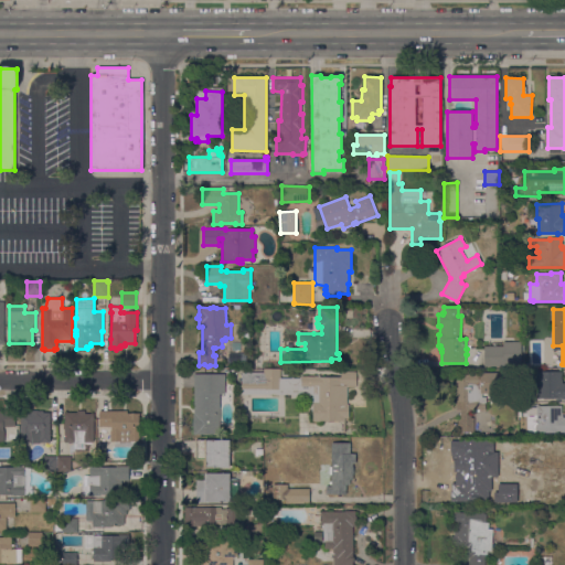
[(483,347),(503,347),(503,342),(521,342),(521,366),(515,366),(515,368),(511,368),(511,366),(483,366),(483,347)]
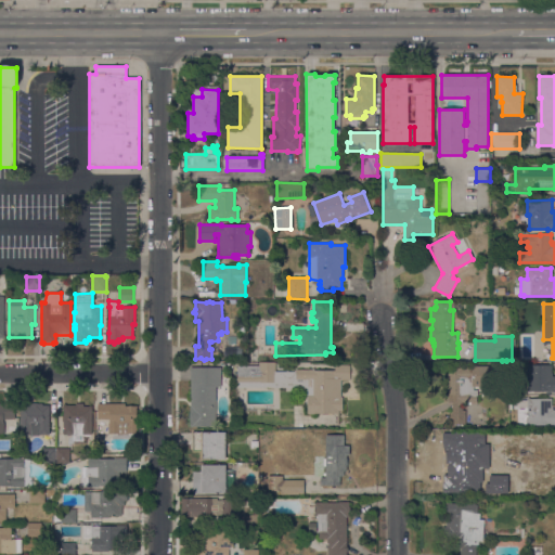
[(259,366),(259,363),(275,363),(275,372),(295,372),(295,370),(313,370),(313,371),(334,371),(334,365),(349,365),(349,381),(340,381),(340,397),(343,397),(343,411),(339,411),(339,414),(314,414),(307,414),(307,404),(306,404),(306,388),(236,387),(237,365),(259,366)]
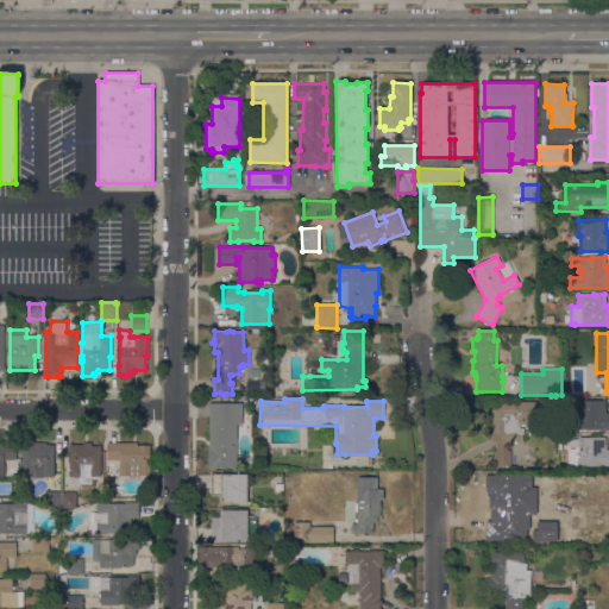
[(604,401),(606,409),(606,413),(608,413),(608,431),(604,431),(604,433),(600,433),(600,429),(567,429),(567,413),(578,413),(578,401),(604,401)]
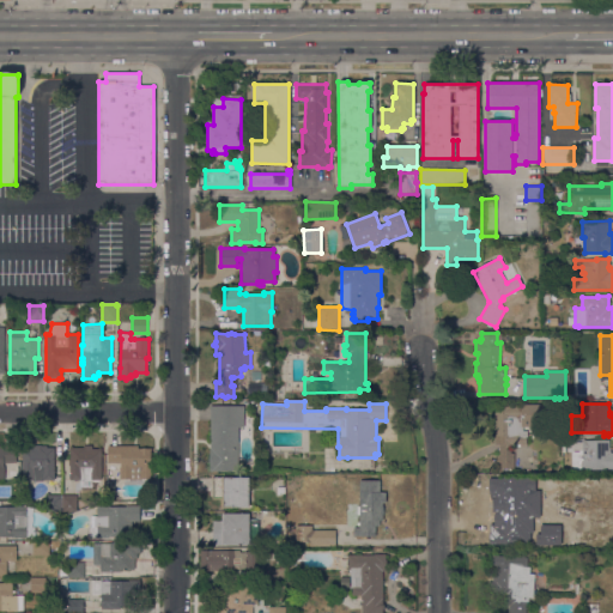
[(496,469),(496,453),(498,453),(499,444),(495,444),(495,438),(493,438),(493,418),(492,418),(492,412),(495,412),(495,407),(509,407),(509,408),(521,408),(521,405),(552,405),(552,428),(522,428),(522,431),(527,431),(527,444),(510,444),(510,449),(514,449),(514,469),(496,469)]
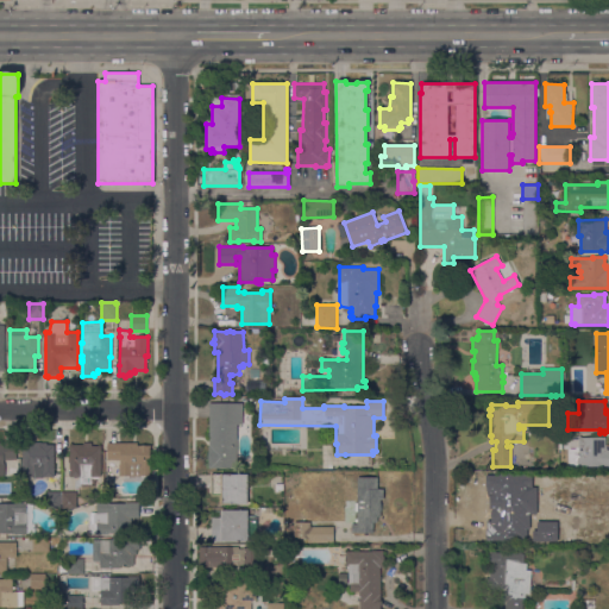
[(243,403),(242,425),(237,425),(237,469),(208,468),(208,403),(243,403)]
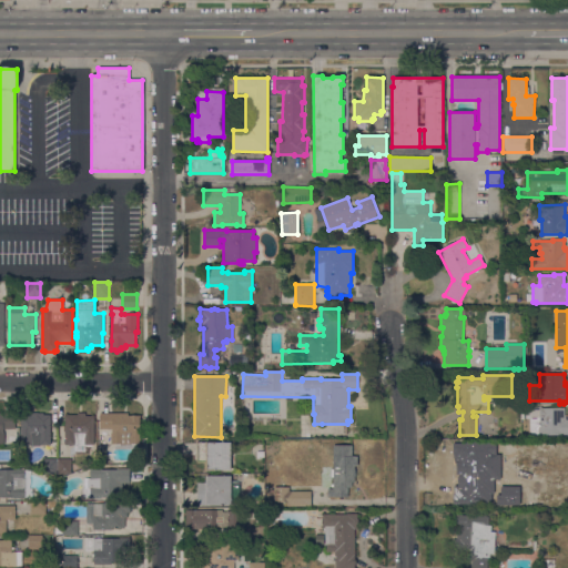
[(529,419),(539,419),(539,407),(541,407),(541,408),(565,408),(565,415),(566,415),(566,419),(567,419),(567,436),(564,436),(564,438),(559,438),(559,435),(540,435),(540,436),(529,436),(529,419)]
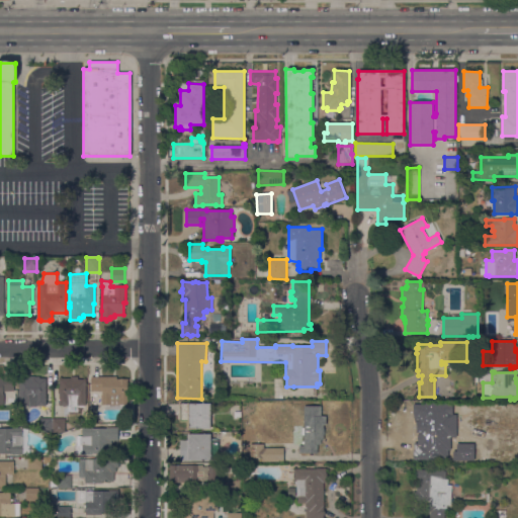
[(3,392),(3,395),(4,395),(4,402),(3,402),(3,406),(0,405),(0,376),(2,376),(2,383),(13,383),(13,392),(3,392)]
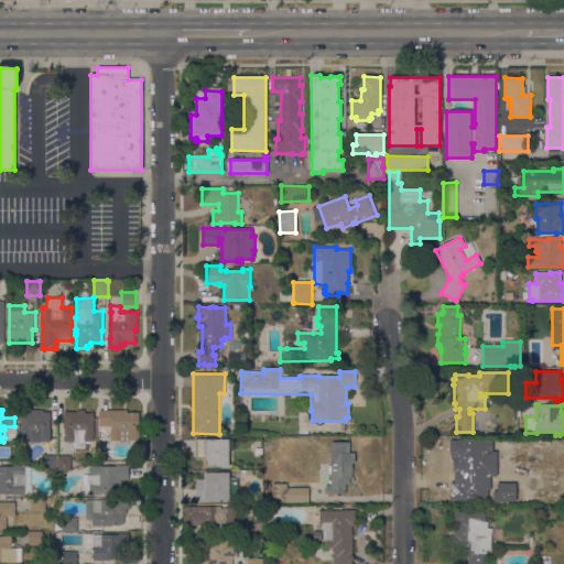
[(50,442),(40,442),(40,443),(30,443),(30,442),(20,442),(20,410),(43,410),(43,412),(50,412),(50,442)]
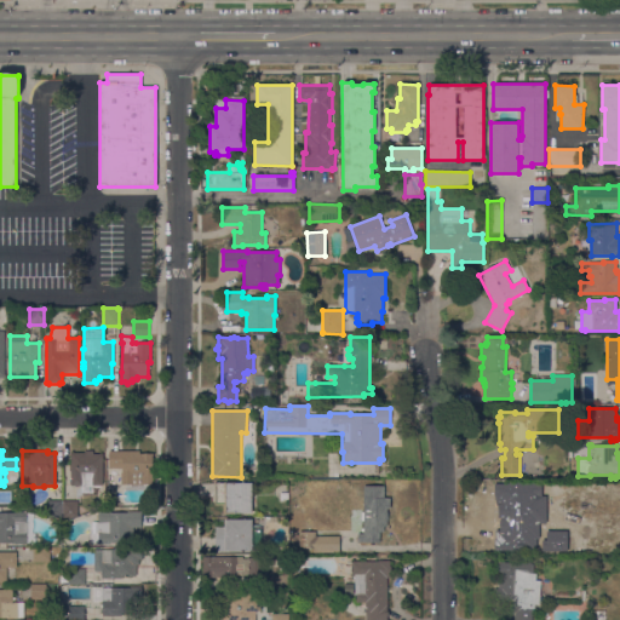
[(102,486),(92,486),(92,493),(81,493),(81,486),(70,486),(70,471),(69,471),(69,465),(70,465),(70,453),(84,453),(84,451),(92,451),(92,454),(103,454),(102,486)]
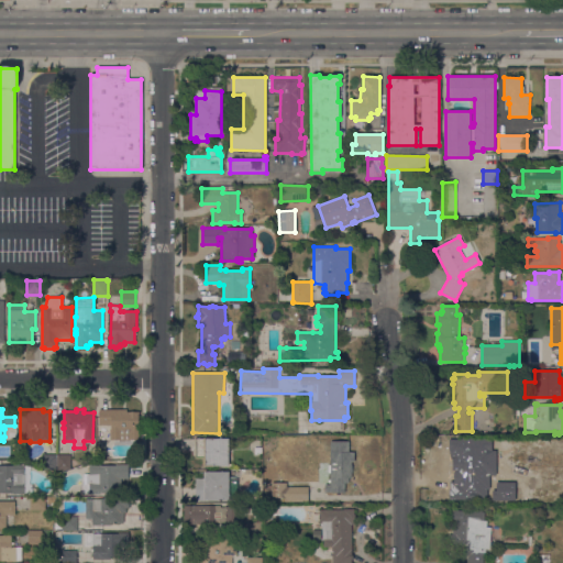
[(128,409),(128,412),(140,412),(140,415),(139,415),(139,423),(141,423),(141,427),(139,427),(139,429),(140,429),(140,440),(109,440),(109,430),(110,430),(110,426),(99,426),(99,409),(128,409)]
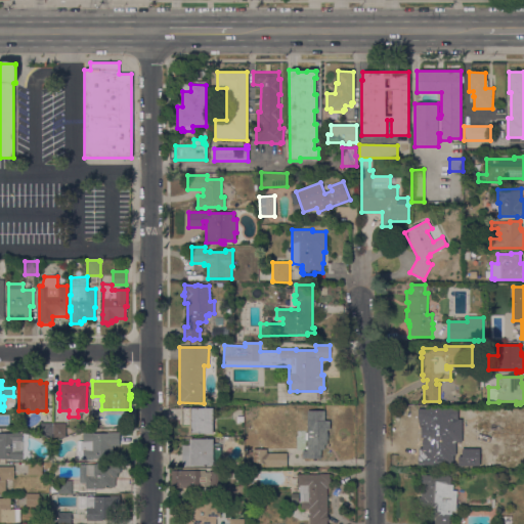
[(15,407),(6,407),(6,402),(10,402),(10,396),(15,396),(15,407)]
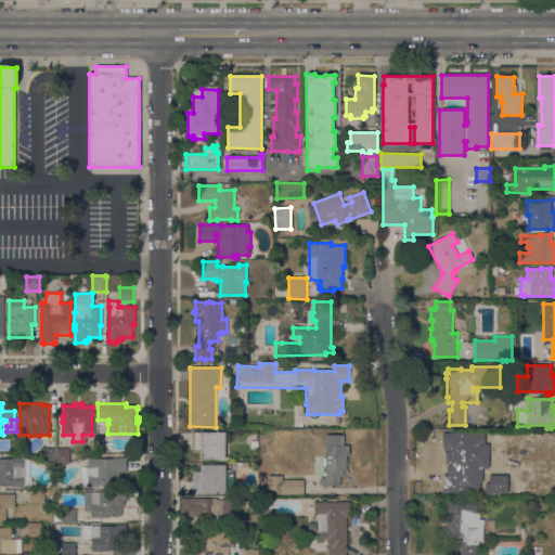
[(226,438),(229,438),(229,441),(224,441),(224,460),(210,460),(210,461),(201,461),(201,460),(199,460),(199,452),(192,452),(192,431),(207,431),(207,433),(226,433),(226,438)]
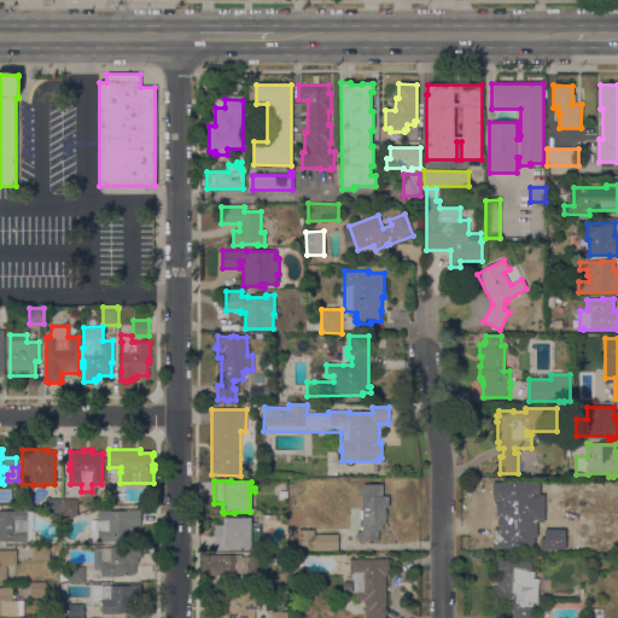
[(542,529),(526,529),(526,531),(496,531),(496,518),(512,518),(512,496),(501,496),(501,484),(511,484),(511,482),(523,482),(523,484),(542,484),(542,529)]
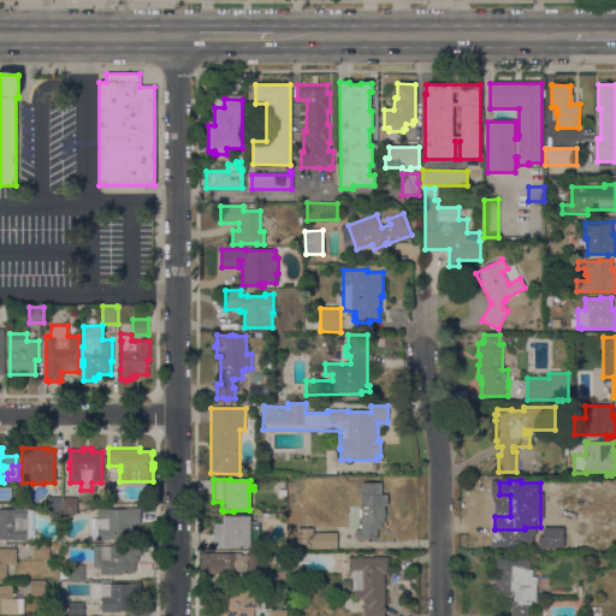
[(361,531),(361,483),(381,483),(381,495),(388,495),(388,505),(385,505),(384,509),(385,511),(385,513),(385,515),(384,517),(384,523),(381,523),(381,529),(377,529),(377,539),(355,539),(355,531),(361,531)]
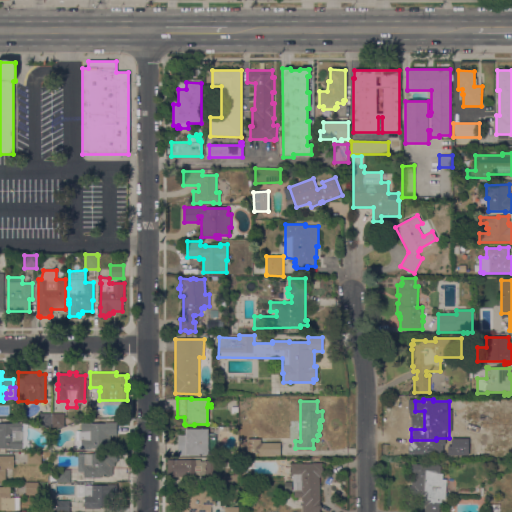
[(39,428),(39,414),(52,414),(52,427),(39,428)]
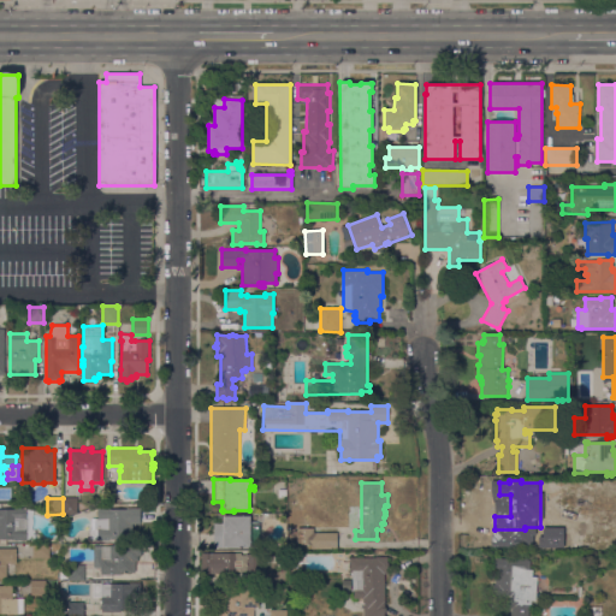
[(63,498),(77,498),(77,514),(63,514),(63,498)]
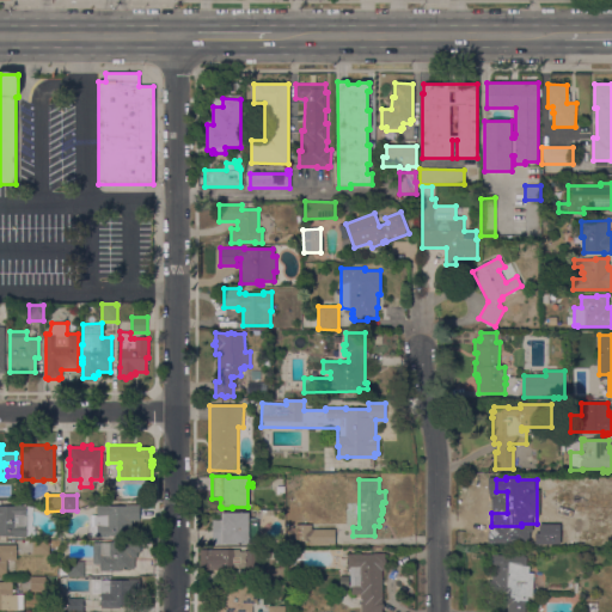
[(139,521),(130,521),(130,537),(109,537),(97,537),(89,537),(89,526),(90,526),(90,515),(97,515),(97,513),(95,513),(95,508),(97,508),(97,506),(108,506),(126,507),(126,505),(139,506),(139,521)]
